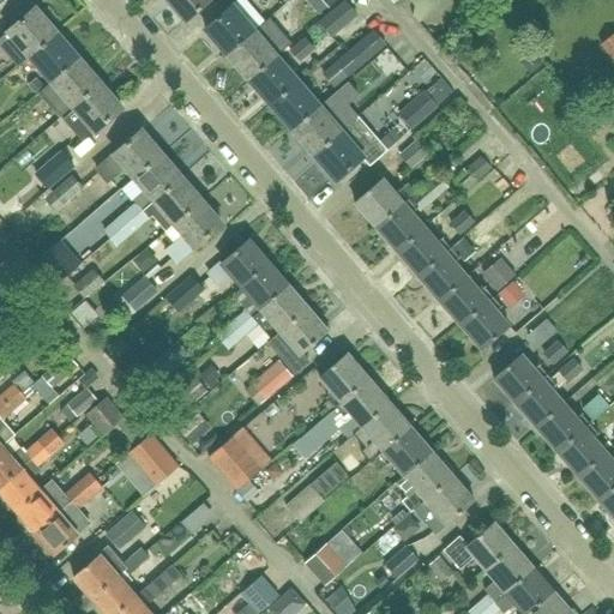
[(166,0),(185,20),(208,0),(166,0)]
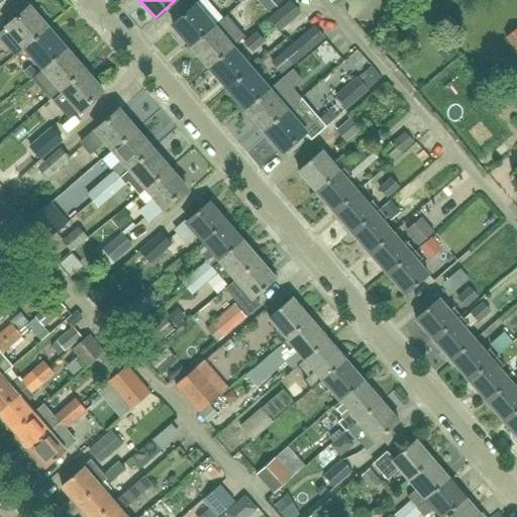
[(289,0),(287,0),(268,17),(277,28),(298,9),(289,0)]
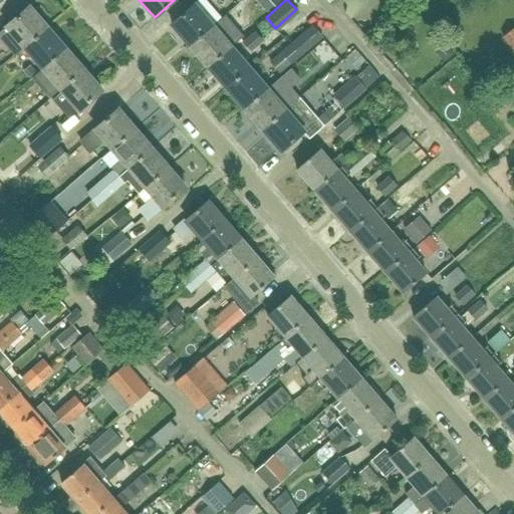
[(326,0),(329,2),(331,0),(341,0),(346,5),(344,12),(350,20),(373,0),(326,0)]
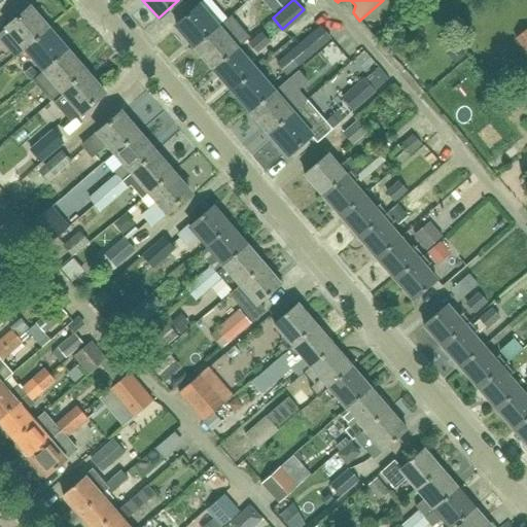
[(250,4),(239,10),(247,24),(257,19),(250,4)]
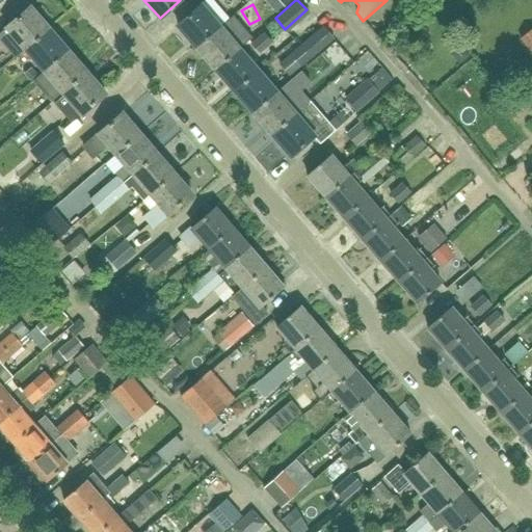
[(177,25),(196,48),(219,27),(200,5),(177,25)]
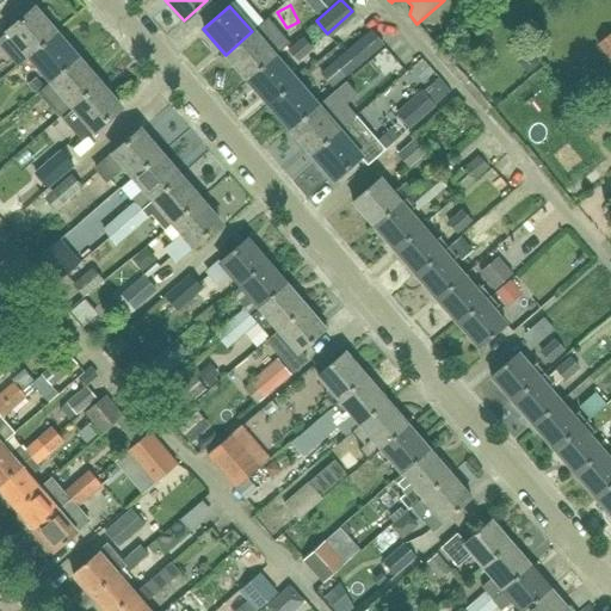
[(29,56),(56,34),(35,7),(7,31),(6,31),(7,32),(0,38),(0,48),(17,67),(29,56)]
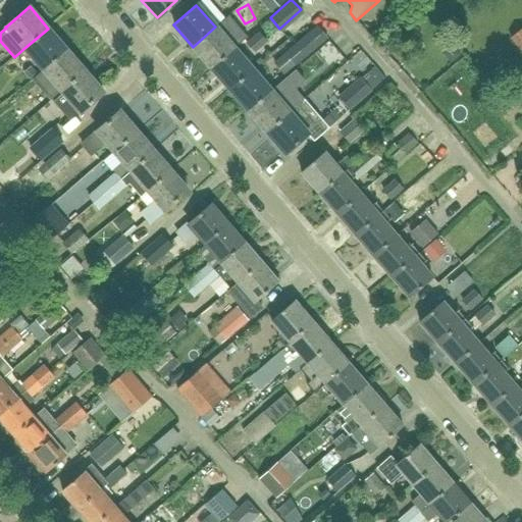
[(227,16),(215,27),(193,47),(211,67),(233,48),(246,37),(227,16)]
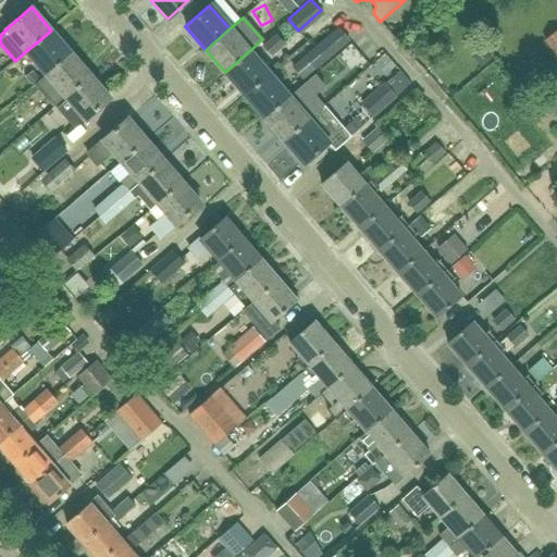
[(316,71),(349,41),(337,27),(302,56),(316,71)]
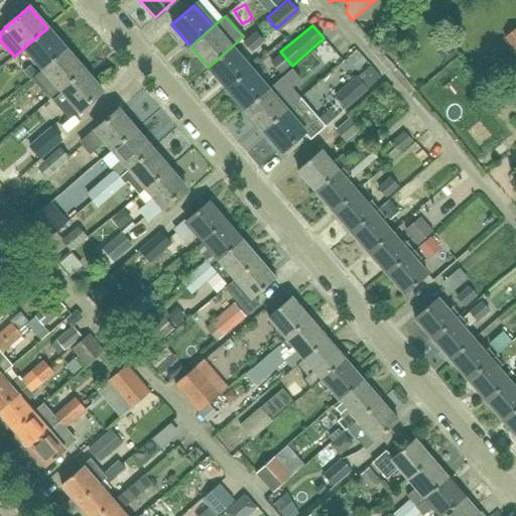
[(47,28),(24,47),(42,69),(66,48),(47,28)]
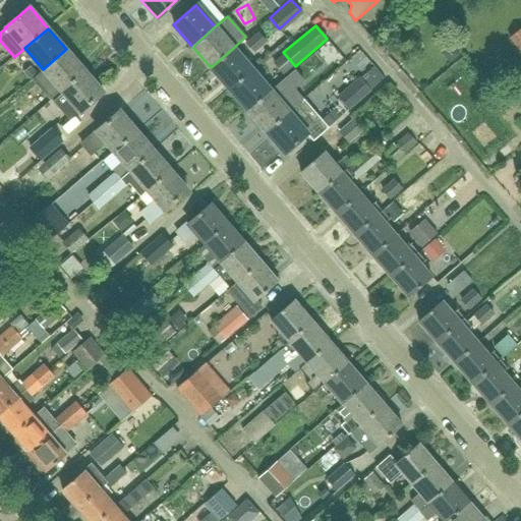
[(520,31),(510,40),(520,54),(520,31)]
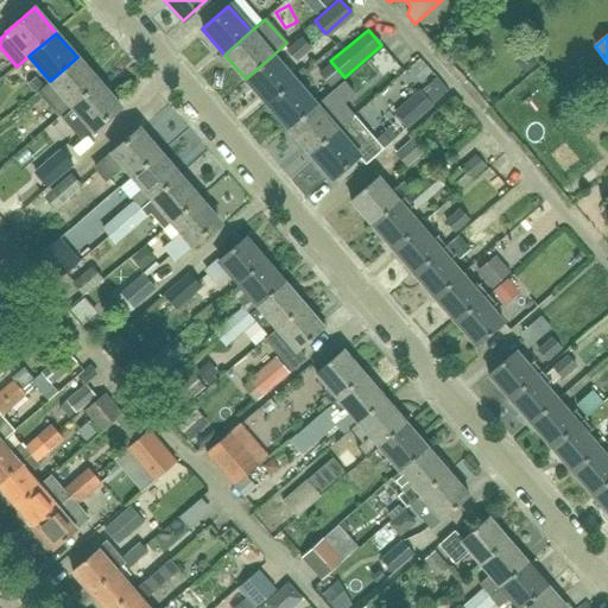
[(301,38),(286,50),(296,62),(311,49),(301,38)]
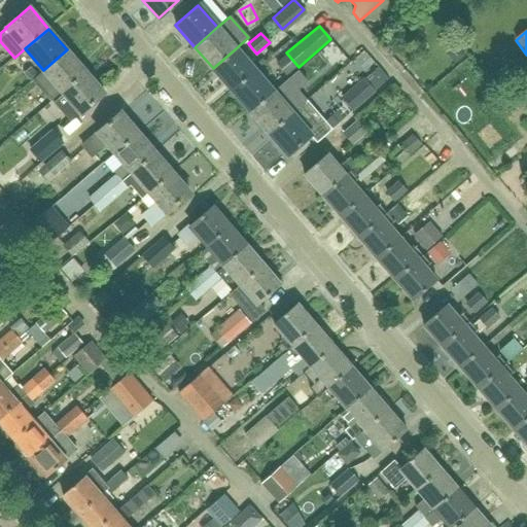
[(213,68),(232,90),(254,70),(236,48),(213,68)]
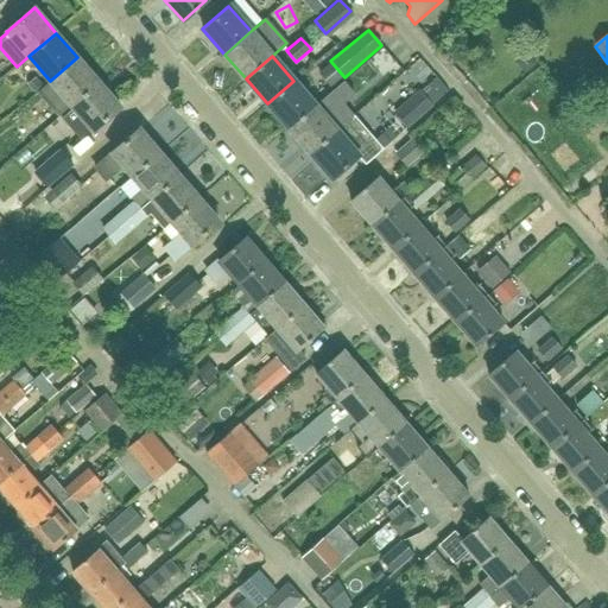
[(99,82),(77,57),(50,81),(51,81),(38,92),(58,115),(71,105),(71,106),(99,82)]
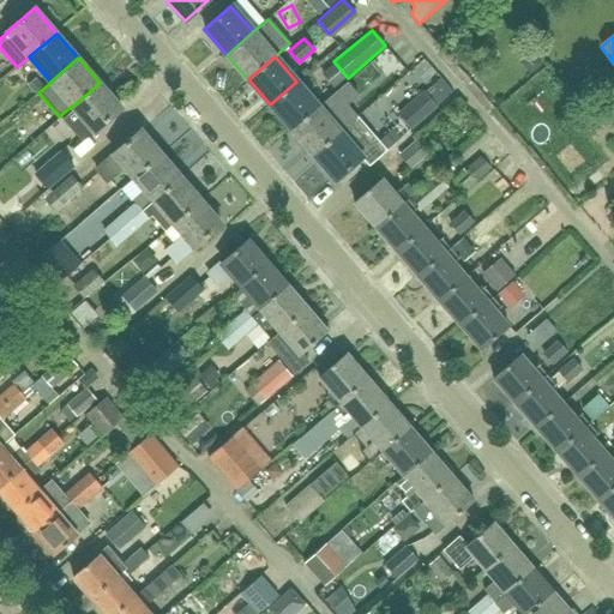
[(270,104),(292,130),(318,107),(296,82),(270,104)]
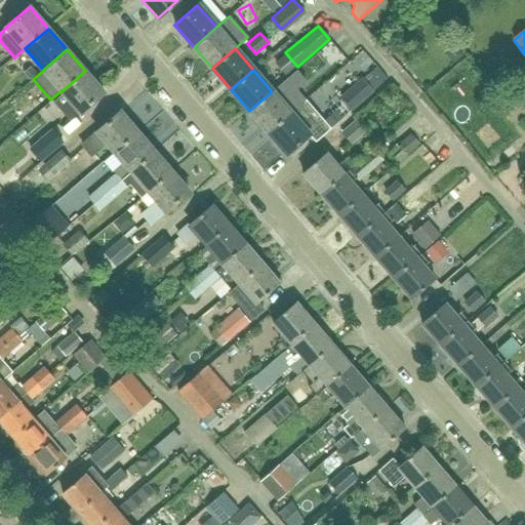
[(104,92),(85,71),(62,91),(64,92),(53,102),(70,120),(79,112),(80,113),(104,92)]
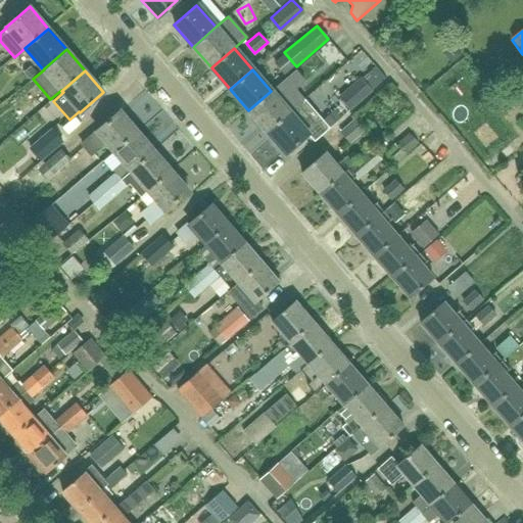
[(289,75),(271,91),(248,110),(266,132),(288,111),(279,100),(297,84),(289,75)]
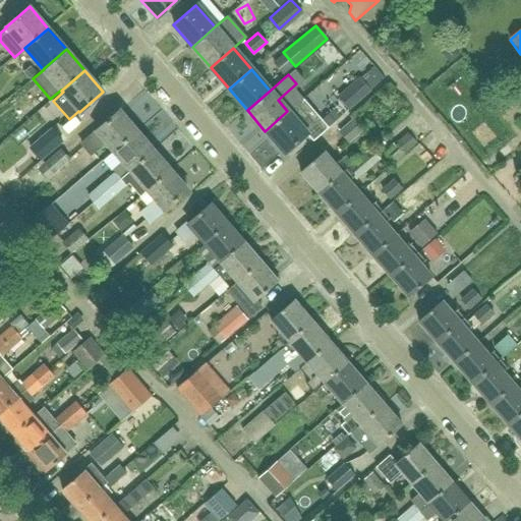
[(348,108),(369,89),(358,76),(337,96),(348,108)]
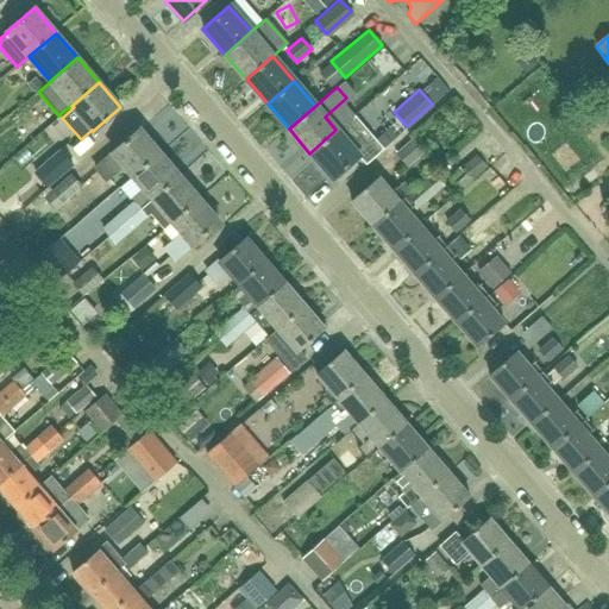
[(332,179),(358,156),(365,164),(383,149),(352,114),(336,130),(309,154),(332,179)]
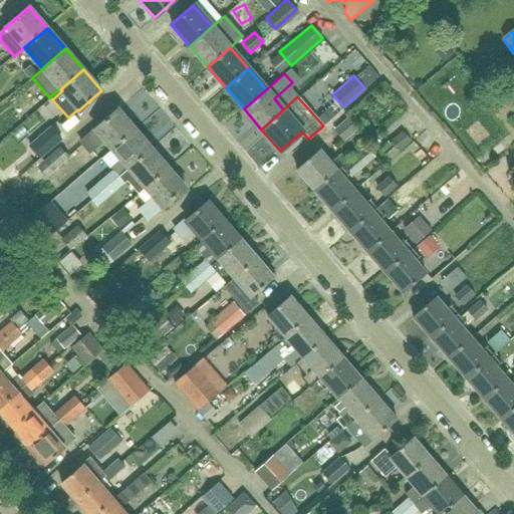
[(117,109),(94,129),(80,142),(90,154),(104,141),(111,149),(135,129),(117,109)]
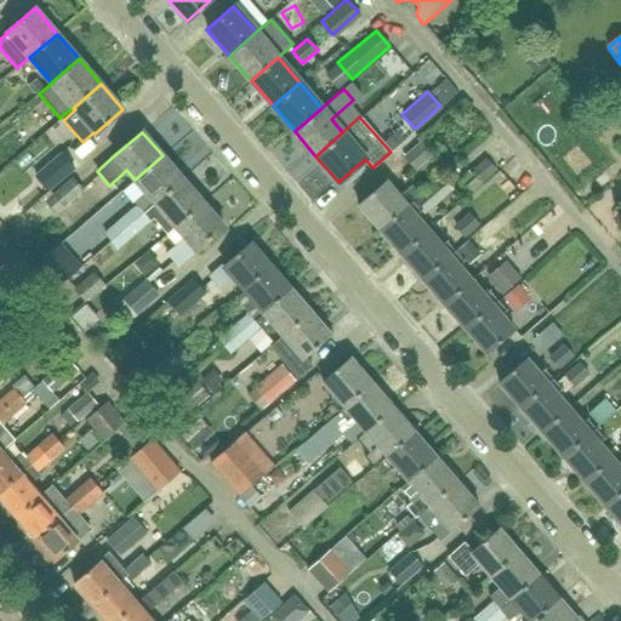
[(415,171),(432,155),(420,142),(403,158),(415,171)]
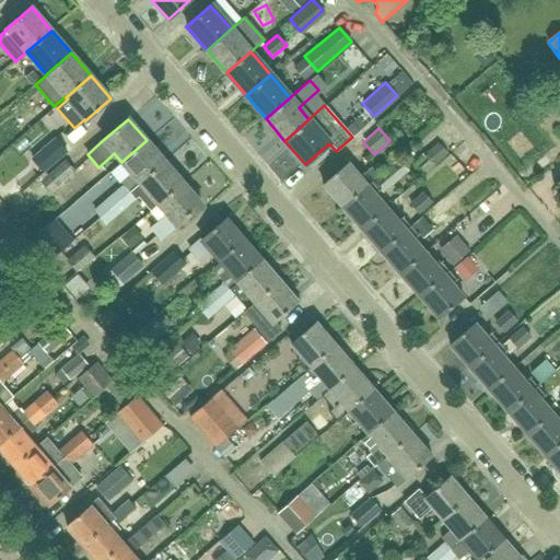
[(67,152),(55,139),(32,159),(43,172),(67,152)]
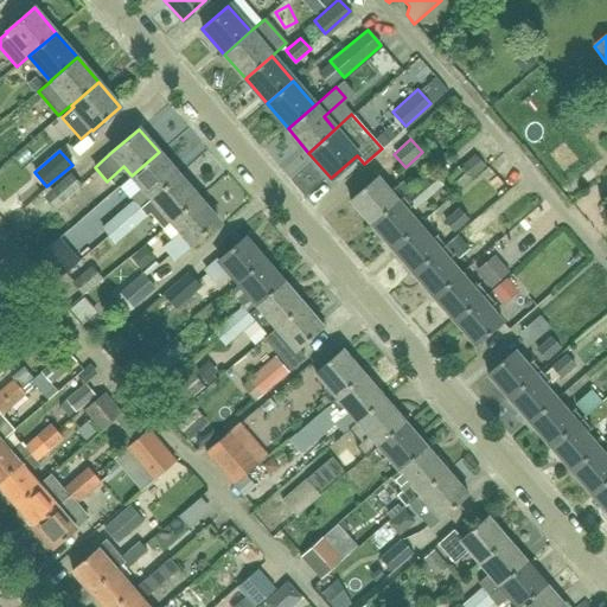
[(152,199),(152,198),(178,176),(159,152),(132,176),(142,187),(131,198),(134,202),(135,202),(141,209),(152,199)]
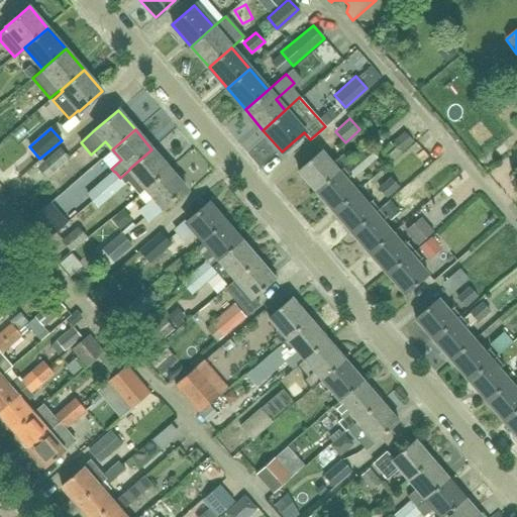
[(373,146),(350,162),(357,173),(381,158),(373,146)]
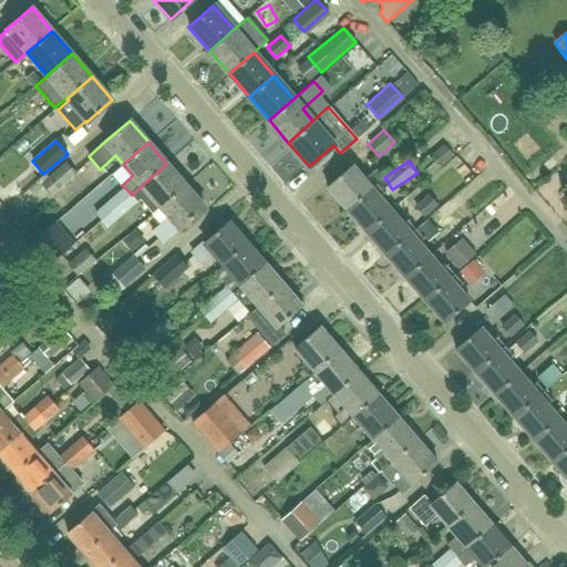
[(125,188),(111,202),(122,215),(140,200),(152,214),(160,206),(185,185),(166,164),(142,185),(142,186),(132,195),(126,188),(125,188)]
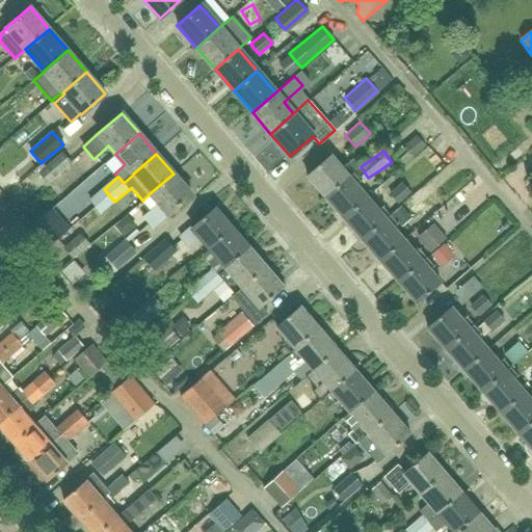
[(47,184),(70,164),(61,155),(38,174),(47,184)]
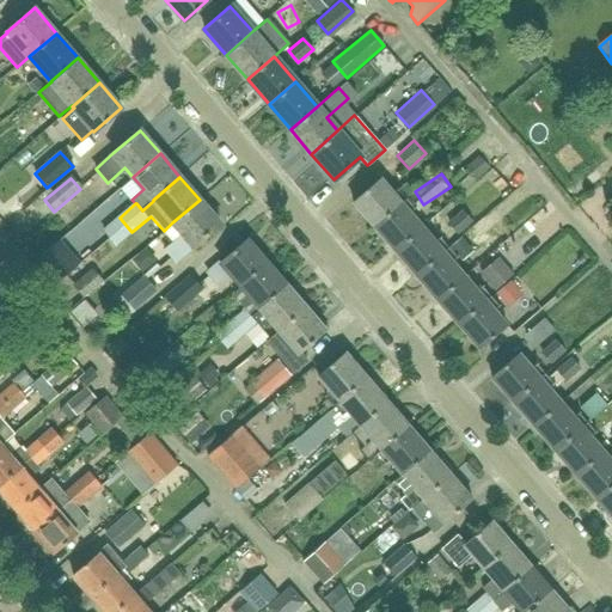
[(354,202),(375,227),(408,200),(398,189),(393,194),(380,179),(354,202)]
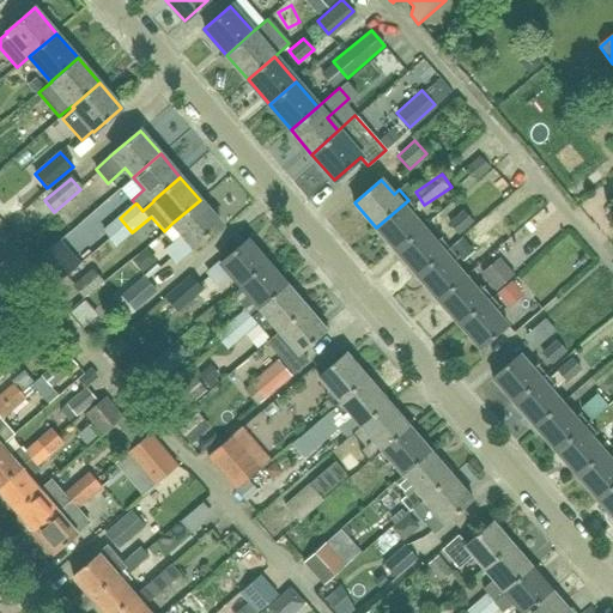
[(200,200),(173,223),(182,235),(165,249),(176,262),(220,224),(200,200)]
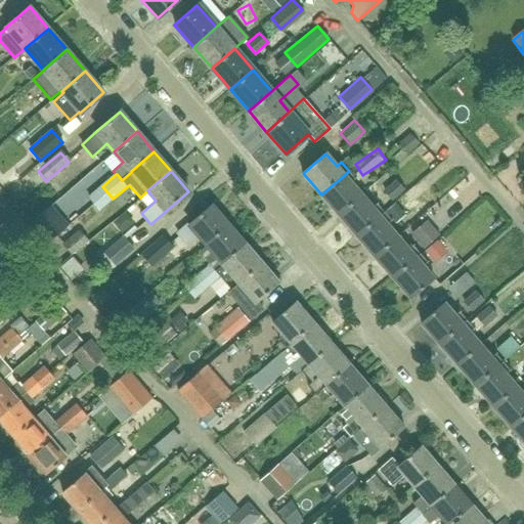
[(321,194),(339,215),(362,195),(351,183),(356,179),(349,171),(321,194)]
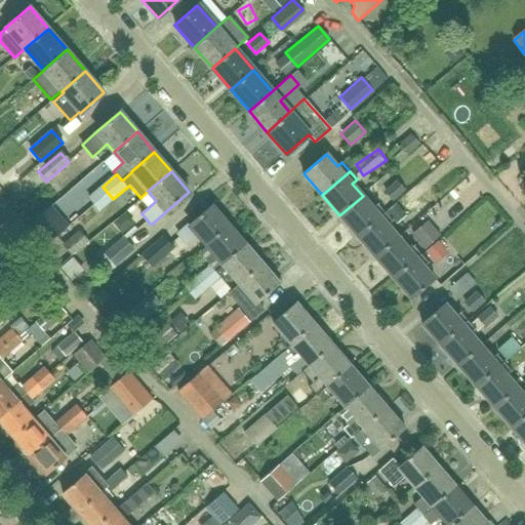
[(405,192),(397,180),(384,192),(393,202),(405,192)]
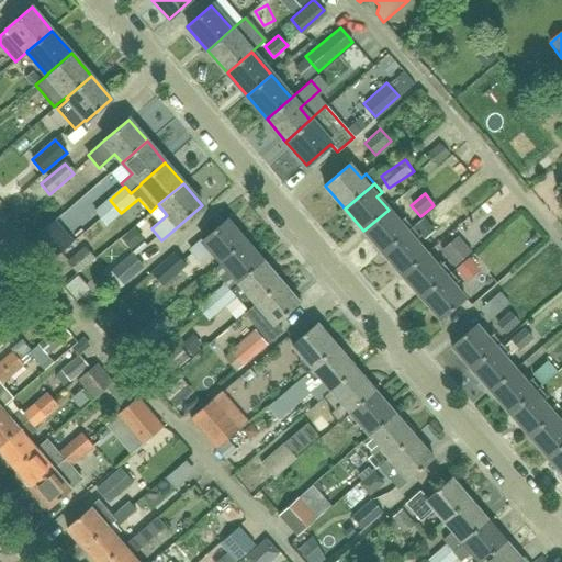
[(107,225),(121,213),(110,200),(94,212),(107,225)]
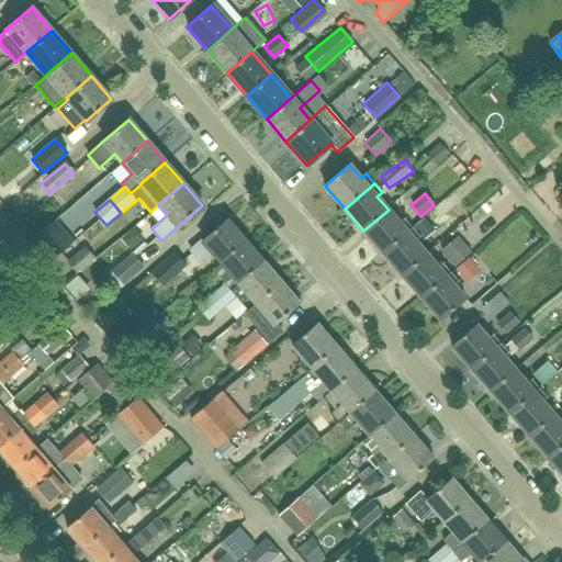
[(363,231),(383,254),(413,227),(404,218),(400,223),(389,210),(363,231)]
